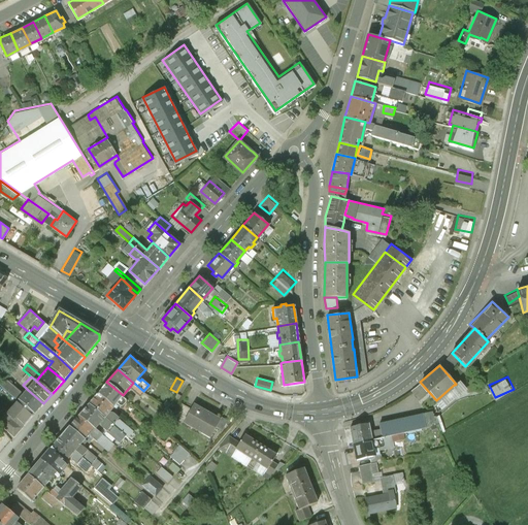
[(0,384),(0,386),(18,401),(22,396),(22,393),(5,379),(0,384)]
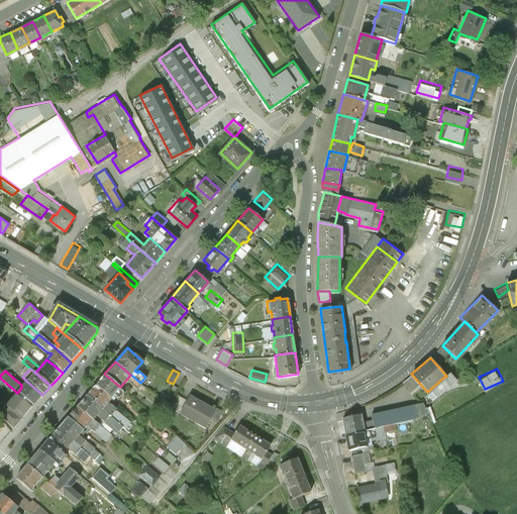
[(120,387),(104,374),(96,384),(111,397),(120,387)]
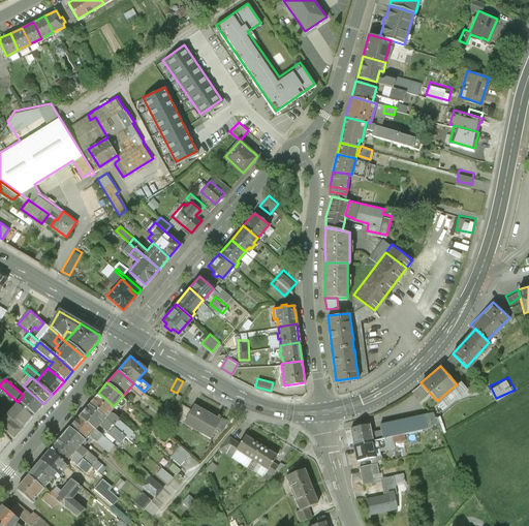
[(43,404),(28,391),(22,397),(18,402),(34,416),(43,404)]
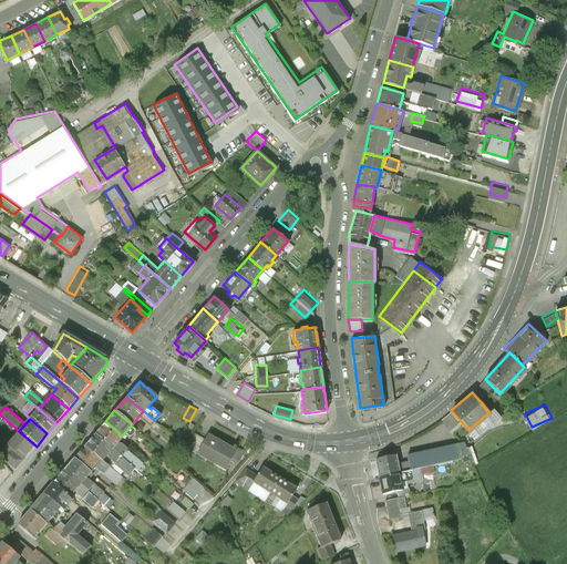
[(122,436),(105,421),(94,433),(134,468),(136,470),(142,463),(120,444),(115,443),(122,436)]
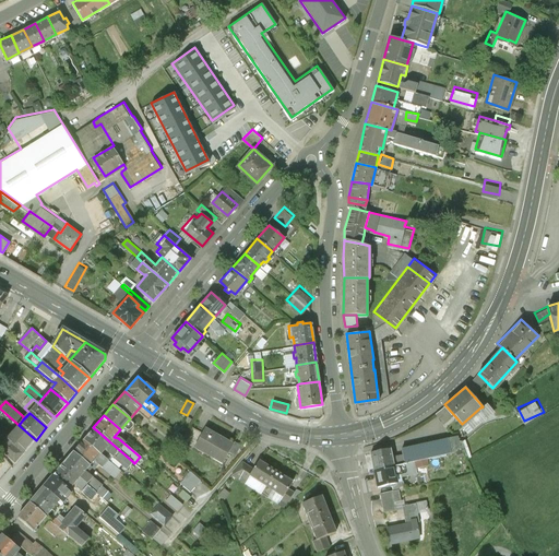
[(36,440),(19,425),(2,445),(7,448),(3,452),(4,454),(14,464),(36,440)]
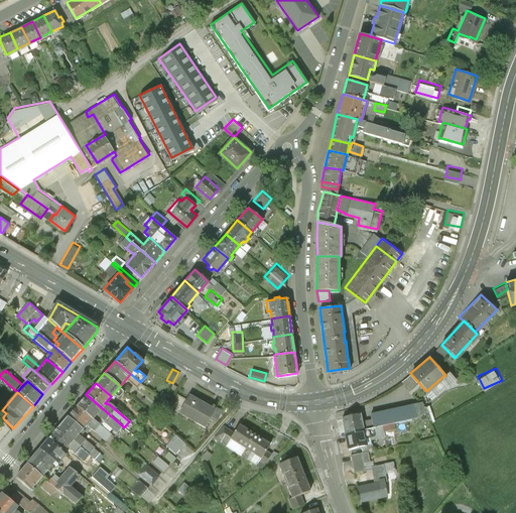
[(215,407),(189,393),(178,411),(205,426),(212,415),(217,418),(222,408),(217,405),(215,407)]
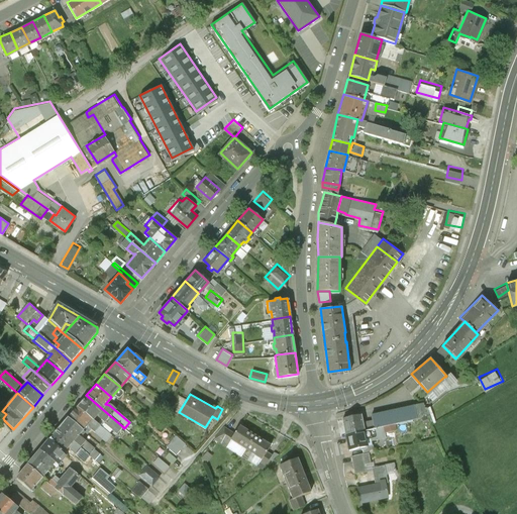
[(122,426),(86,395),(77,405),(93,418),(98,412),(99,417),(117,432),(122,426)]
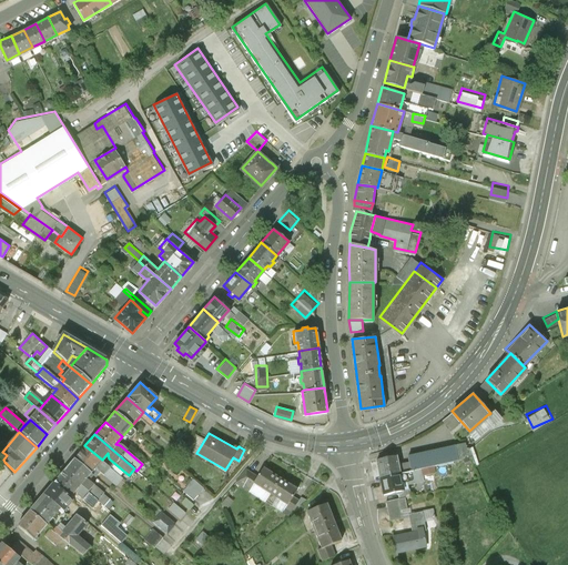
[(185,441),(179,436),(166,454),(173,458),(185,441)]
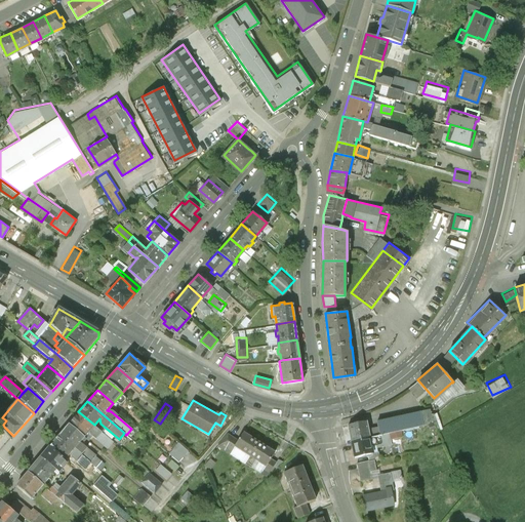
[(418,410),(376,419),(378,426),(368,429),(366,419),(348,424),(352,439),(369,435),(369,436),(421,424),(418,410)]
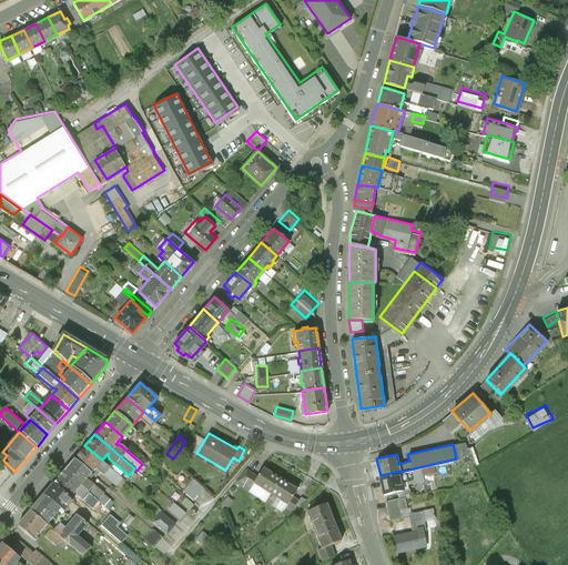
[(102,460),(84,445),(73,458),(90,472),(97,465),(98,468),(114,483),(120,475),(102,460)]
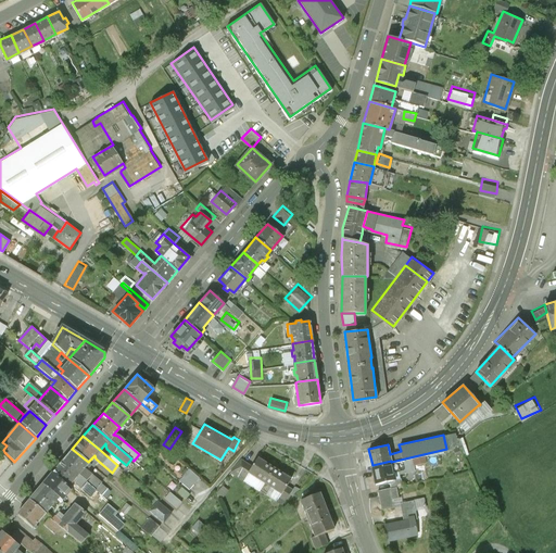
[(88,462),(72,449),(62,460),(86,479),(96,488),(101,481),(86,468),(83,468),(88,462)]
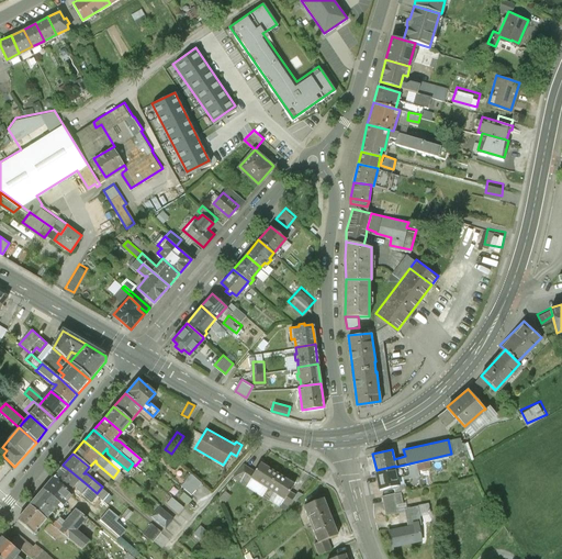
[(277,472),(259,461),(254,470),(250,477),(267,487),(277,472)]
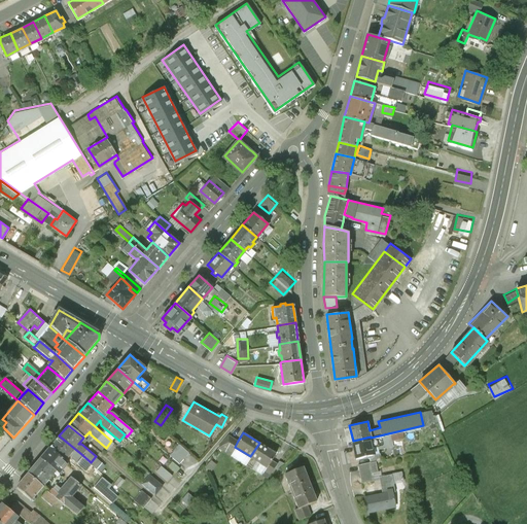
[(238,441),(229,434),(218,446),(224,450),(226,448),(233,452),(235,447),(238,441)]
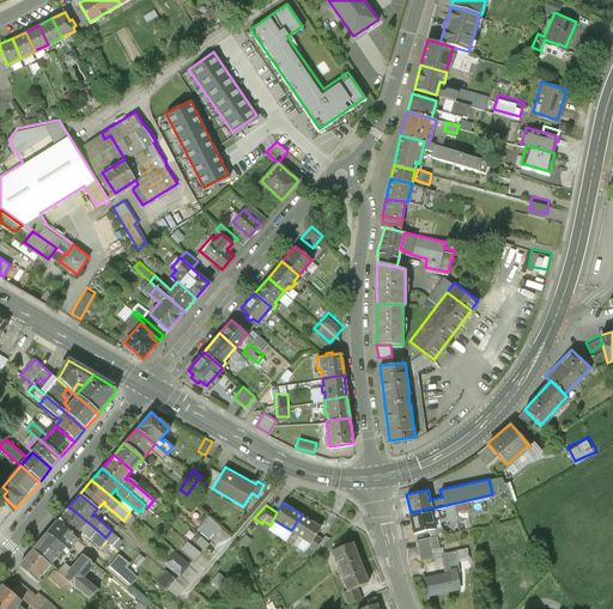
[(95,528),(68,506),(58,519),(74,534),(80,527),(82,528),(82,530),(89,536),(95,528)]
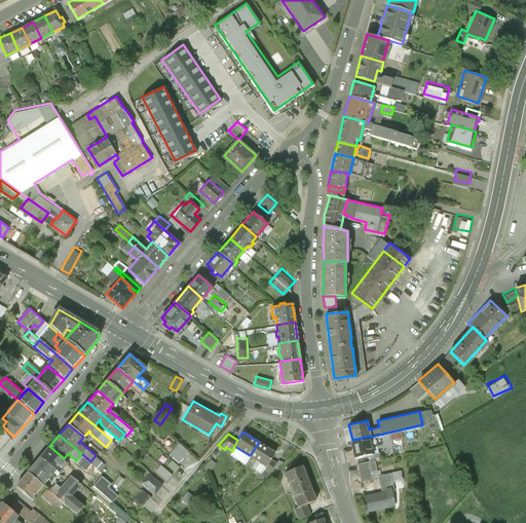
[(370,436),(352,440),(355,456),(373,452),(370,437),(370,436)]
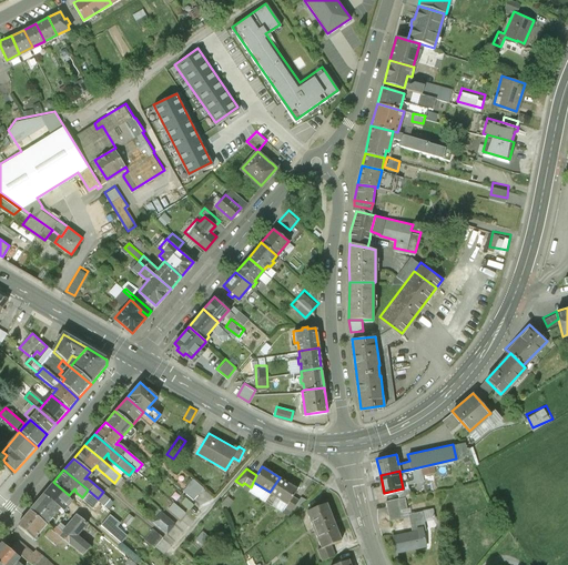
[(296,488),(280,477),(270,492),(286,503),(292,495),(296,488)]
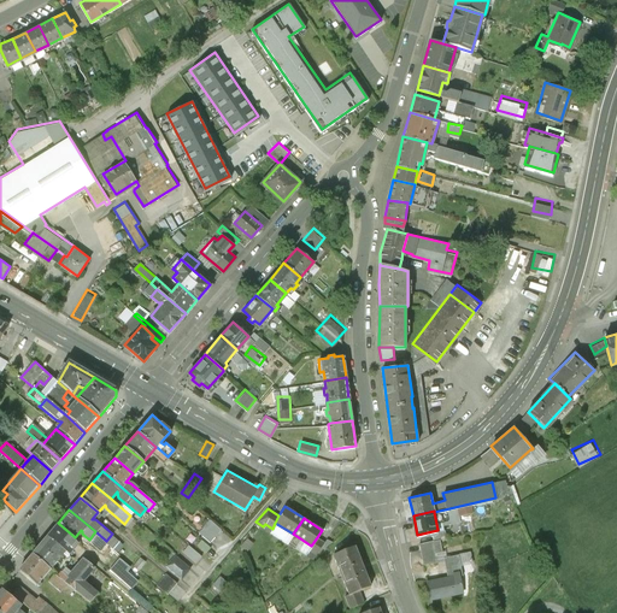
[(221,529),(210,519),(199,531),(211,541),(221,529)]
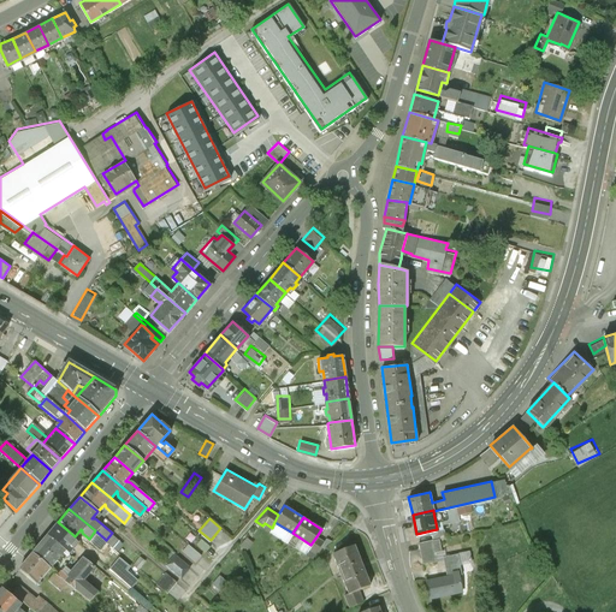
[(75,536),(58,522),(48,533),(69,551),(78,540),(75,536)]
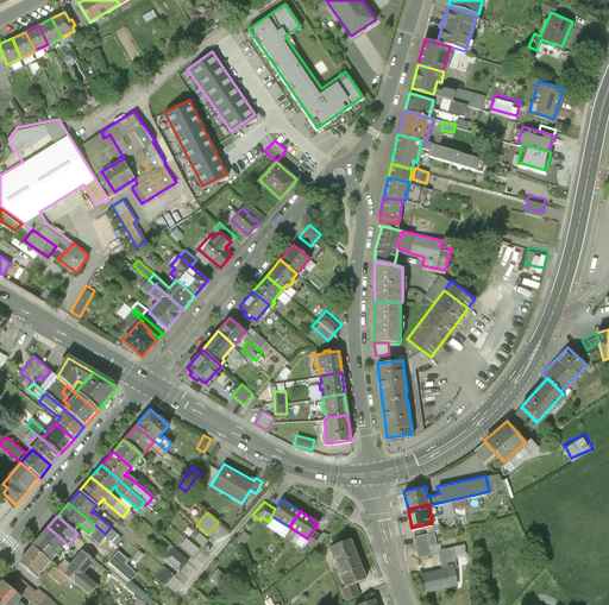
[(68,544),(48,527),(31,544),(48,560),(61,544),(66,548),(68,544)]
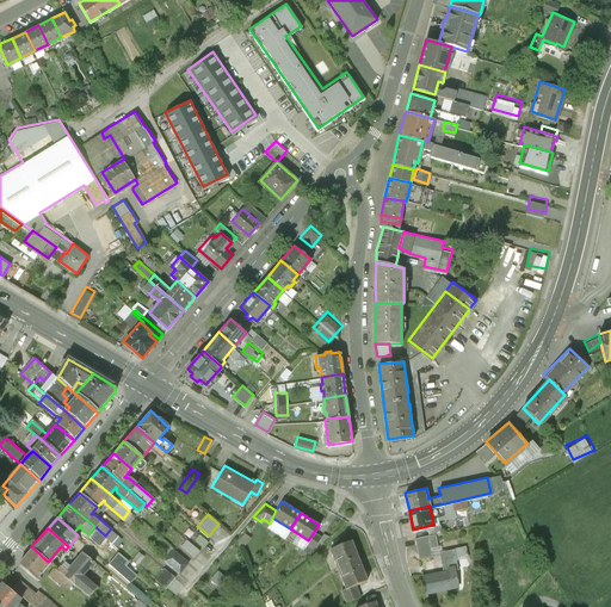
[(320,536),(314,532),(308,540),(306,543),(313,547),(320,536)]
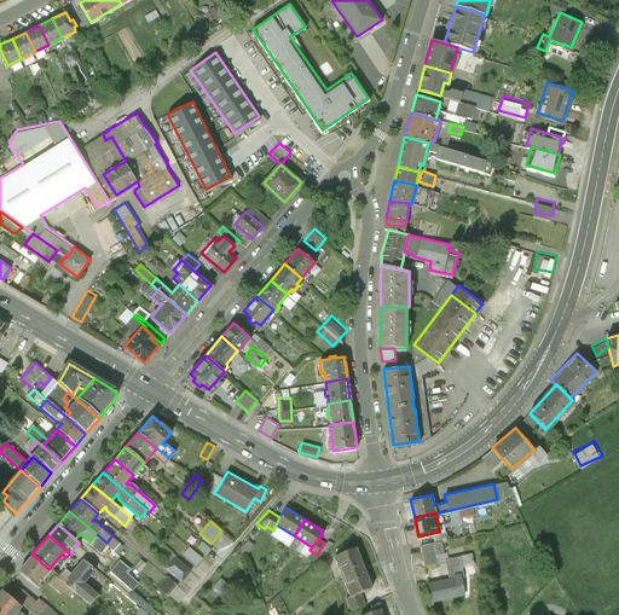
[(468,543),(446,547),(451,570),(467,567),(462,549),(469,547),(468,543)]
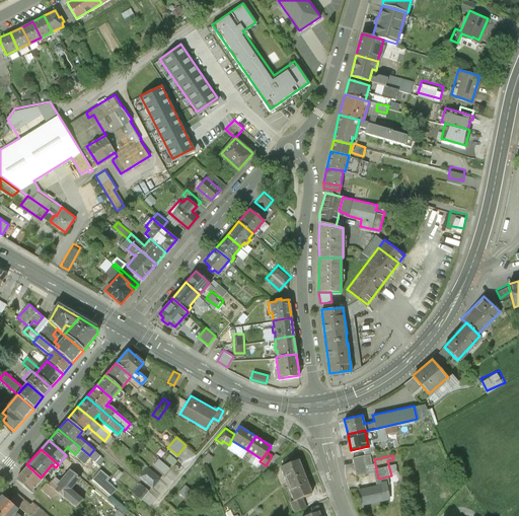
[(170,467),(159,458),(154,464),(164,473),(170,467)]
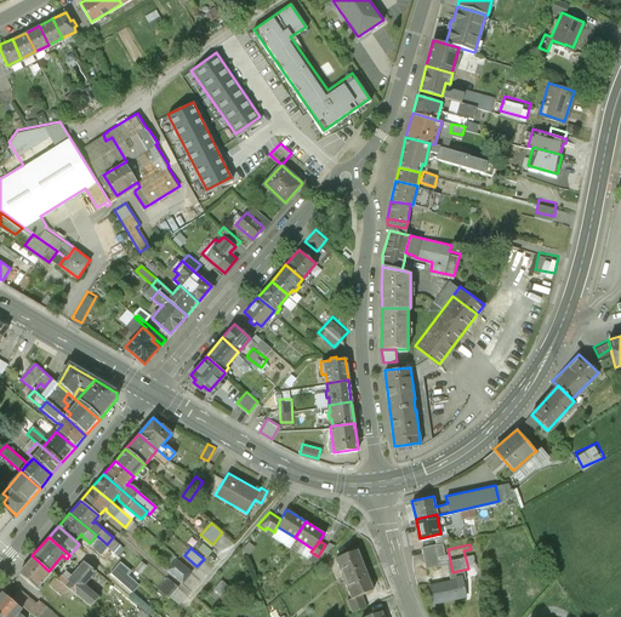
[(357,548),(336,556),(352,596),(352,598),(363,593),(374,589),(357,548)]
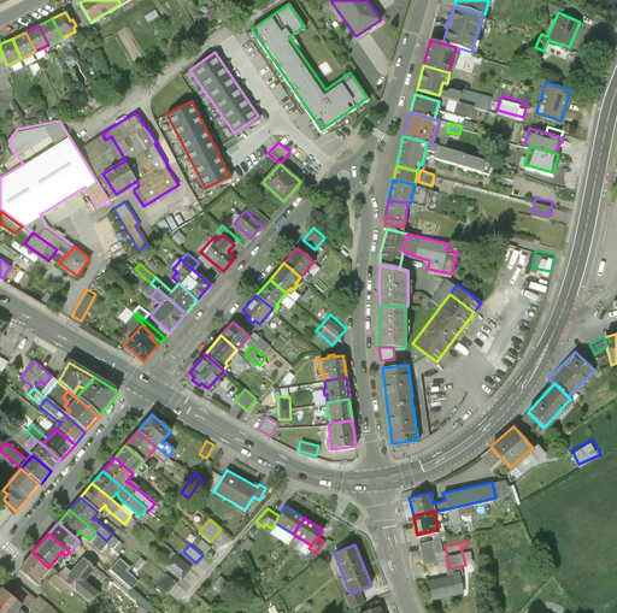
[(48,567),(31,552),(18,567),(35,583),(48,567)]
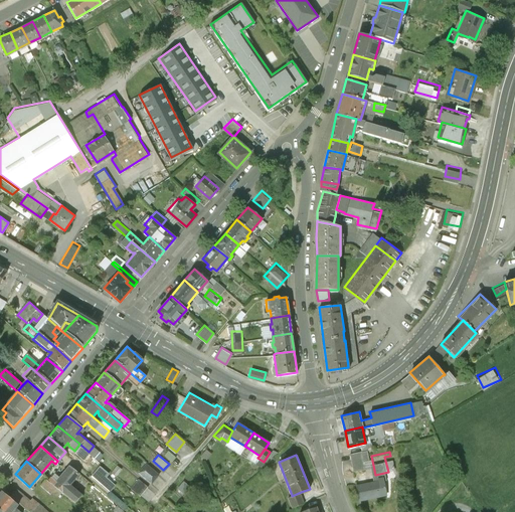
[(139,470),(153,481),(160,471),(146,461),(139,470)]
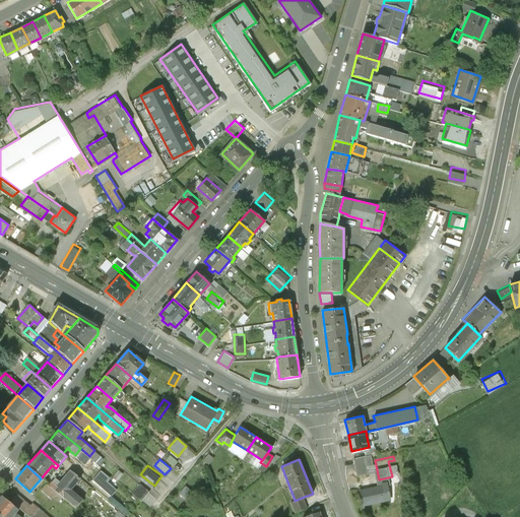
[(116,488),(107,479),(110,475),(101,467),(92,476),(111,493),(116,488)]
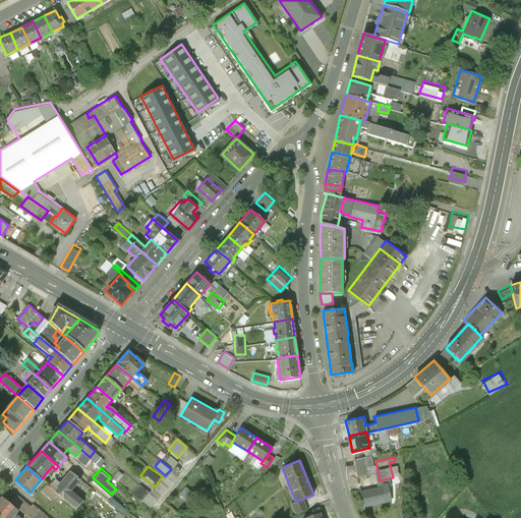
[(70,470),(54,488),(62,496),(62,497),(74,507),(81,500),(75,494),(73,496),(67,491),(79,478),(70,470)]
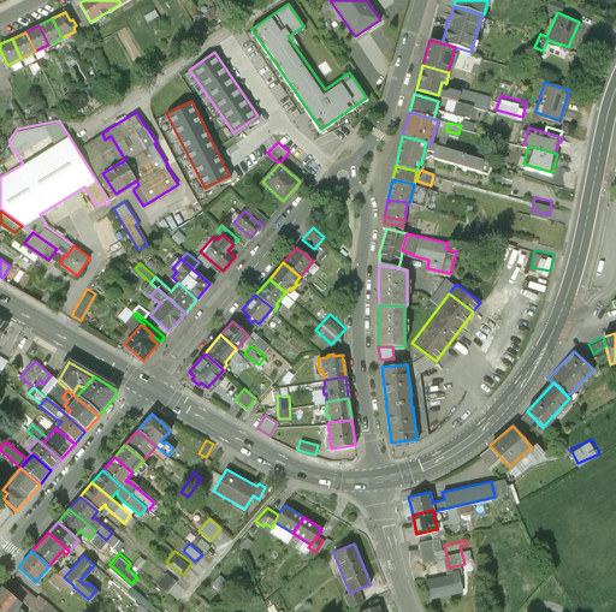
[(450,575),(427,580),(431,595),(462,589),(457,570),(449,571),(450,575)]
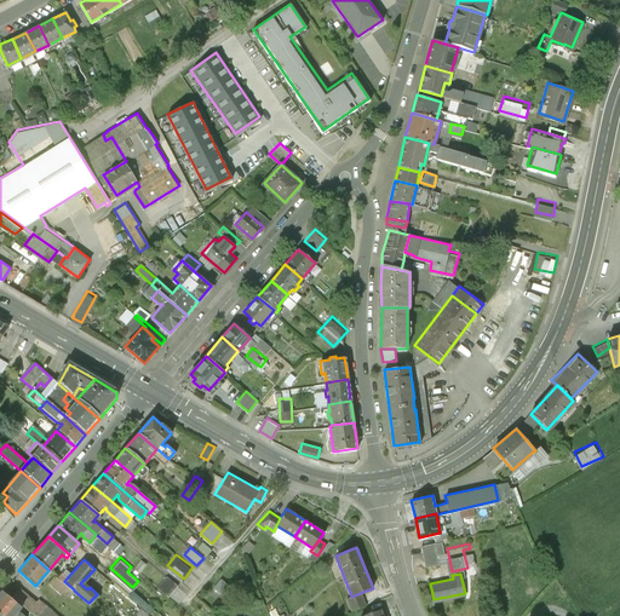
[(177,586),(166,576),(158,586),(168,596),(177,586)]
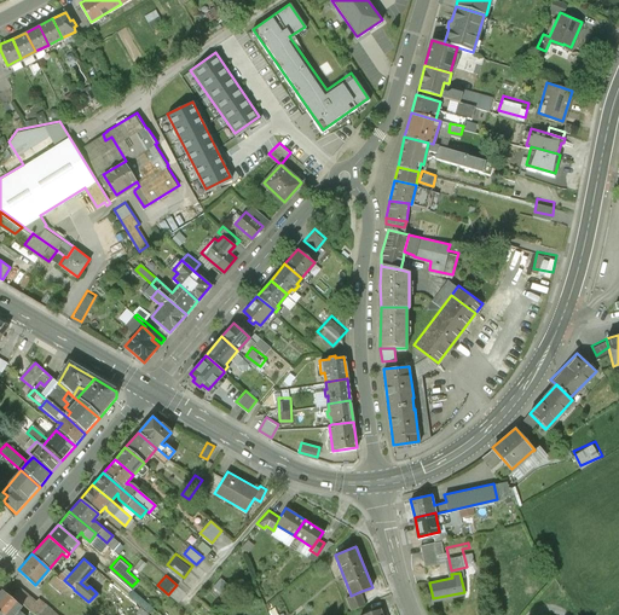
[(59,614),(38,596),(35,598),(19,586),(12,593),(38,614),(59,614)]
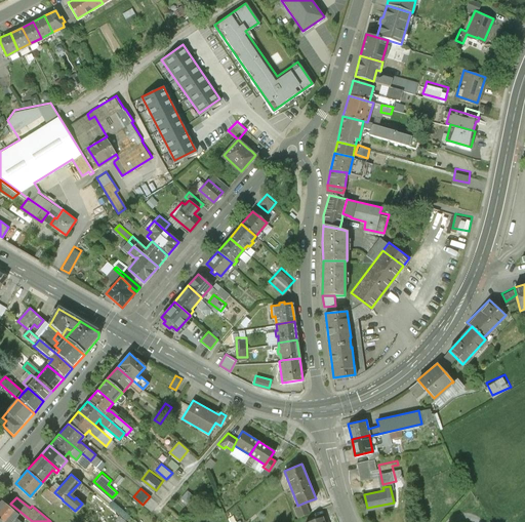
[(18,514),(1,498),(0,499),(0,517),(5,521),(10,521),(16,516),(18,514)]
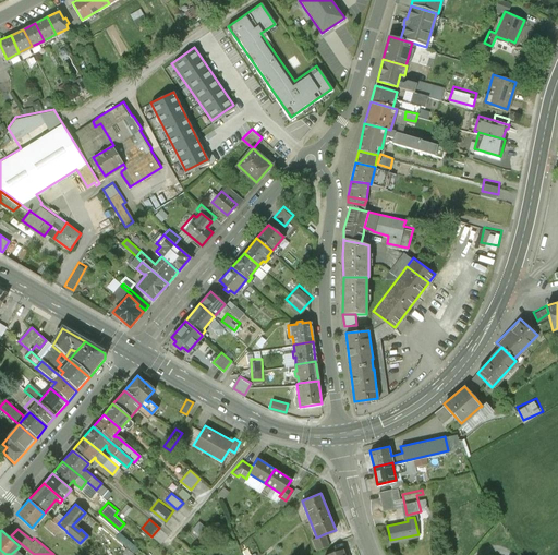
[(326,533),(316,538),(316,537),(313,538),(317,550),(329,544),(326,533)]
